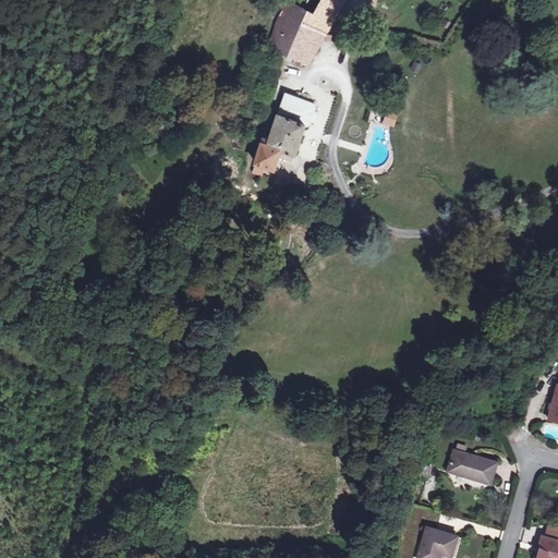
[(310,62),(346,0),(323,0),(315,14),(289,0),(287,0),(276,25),(268,49),(310,62)]
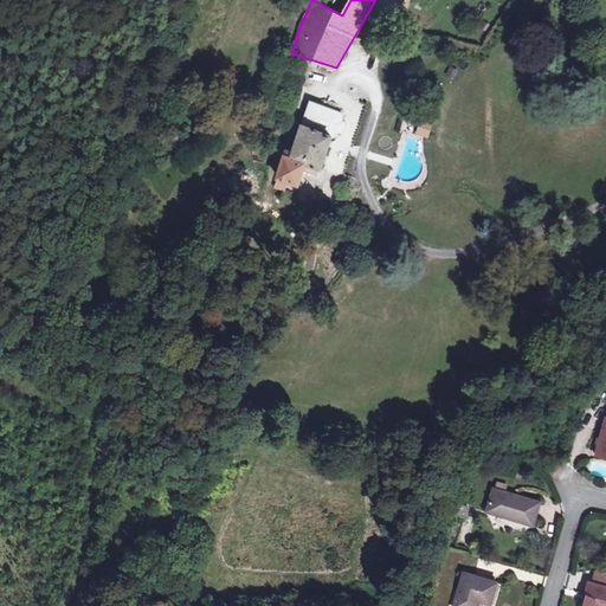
[(296,59),(284,55),(276,76),(289,81),(296,59)]
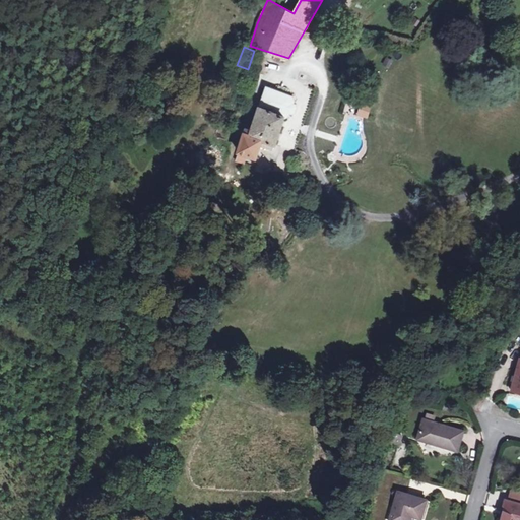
[(246,128),(238,152),(247,154),(257,157),(263,140),(276,144),(284,118),(285,119),(289,118),(290,115),(293,116),(297,114),(299,108),(296,104),(295,103),(296,100),(293,95),(266,86),(251,130),(246,128)]
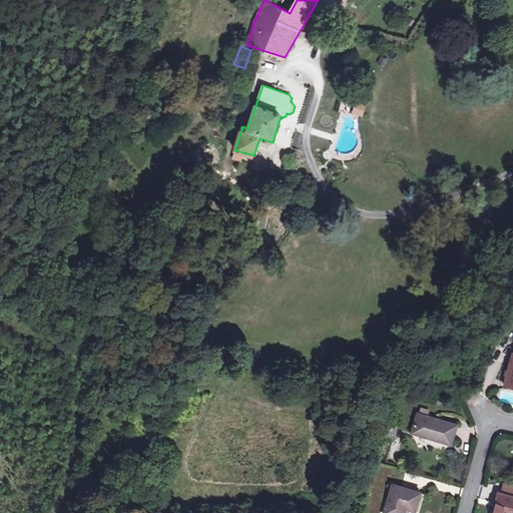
[(357,101),(355,108),(363,110),(365,103),(357,101)]
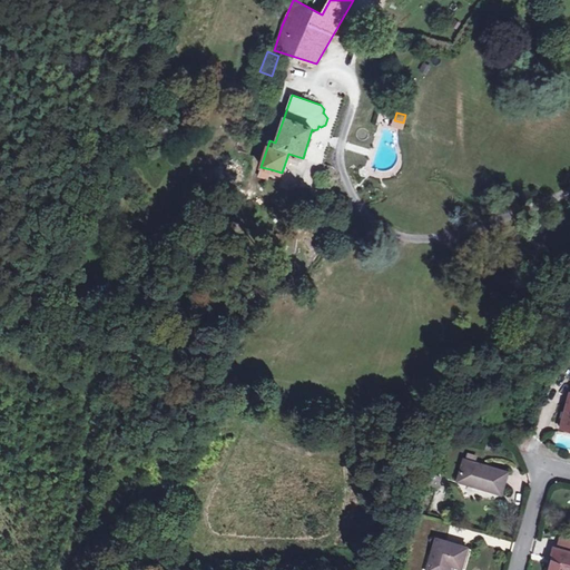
[(271,169),(261,167),(259,174),(262,178),(267,179),(271,169)]
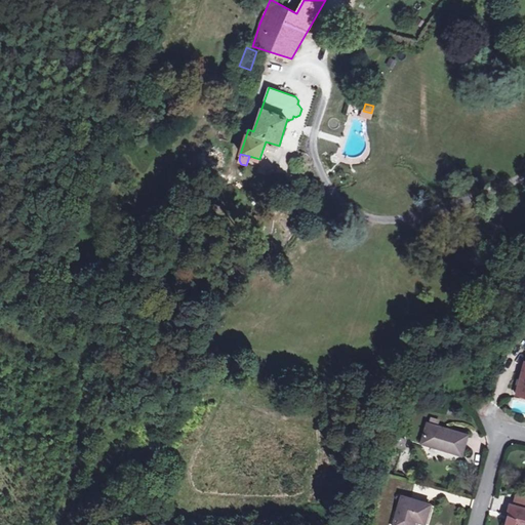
[(447,398),(437,395),(434,405),(444,408),(447,398)]
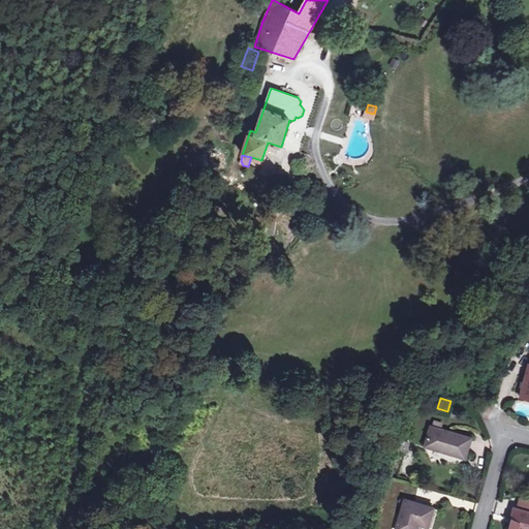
[(470,439),(431,428),(426,445),(433,447),(433,448),(465,458),(470,439)]
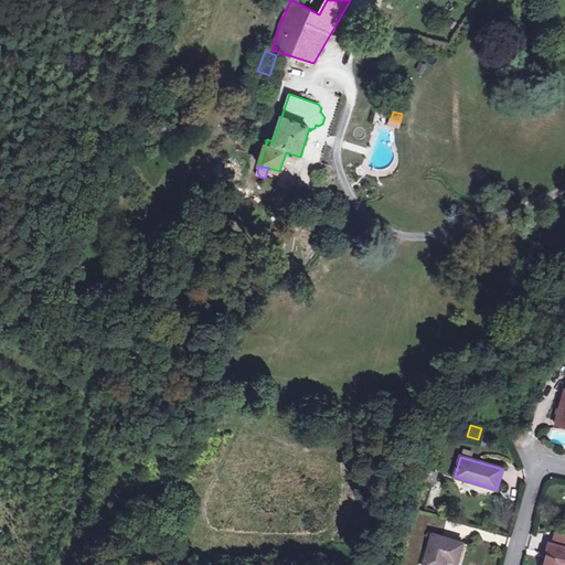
[(464,544),(434,535),(425,564),(446,564),(448,561),(458,564),(464,544)]
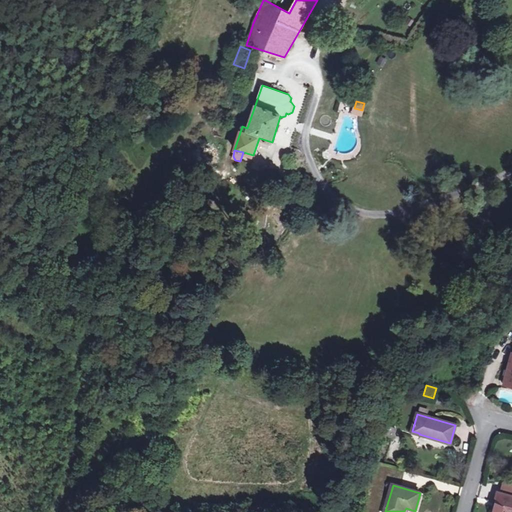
[(511,511),(511,496),(499,493),(493,511),(511,511)]
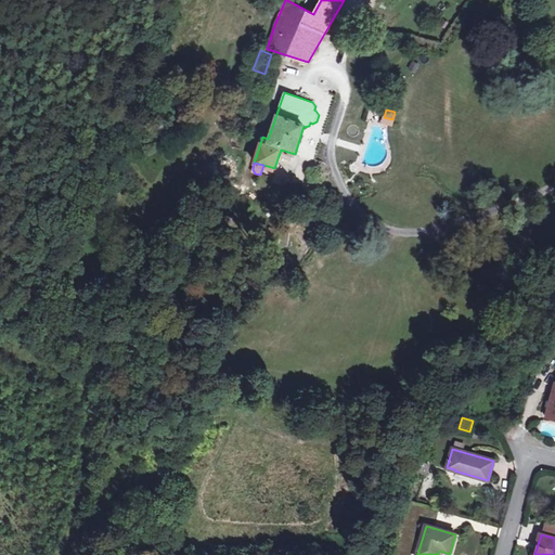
All buildings are outlined.
